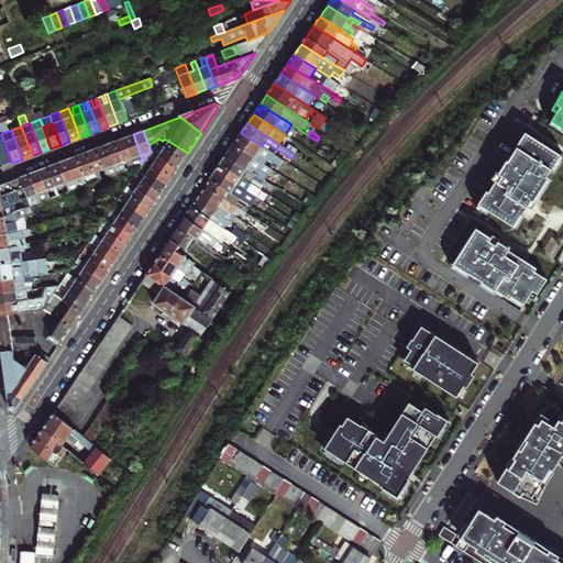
[(238,139),(233,144),(262,163),(265,165),(268,158),(280,167),(284,161),(262,146),(241,133),(238,139)]
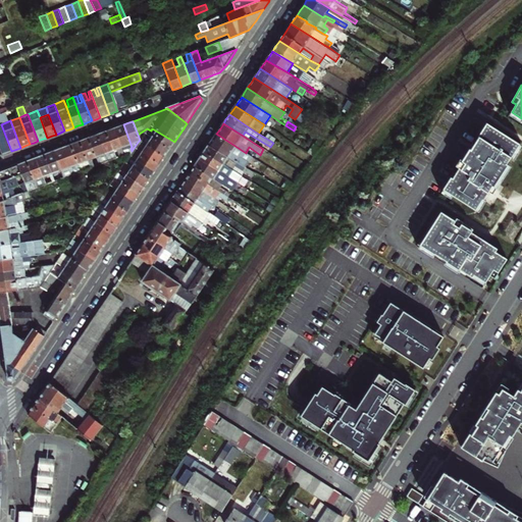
[(521,147),(521,145),(487,123),(463,161),(461,160),(457,166),(460,168),(454,178),(452,177),(441,193),(452,199),(453,196),(479,212),(486,202),(484,201),(489,193),(493,196),(499,187),(501,184),(498,183),(502,175),(505,177),(511,167),(507,164),(511,159),(514,161),(521,147)]
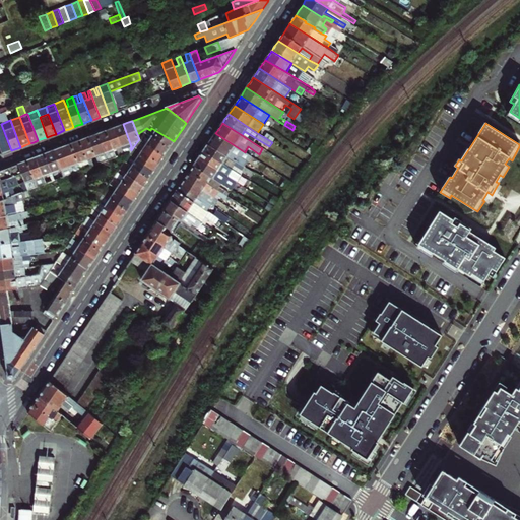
[(0,146),(2,153),(11,150),(1,124),(0,124),(0,146)]
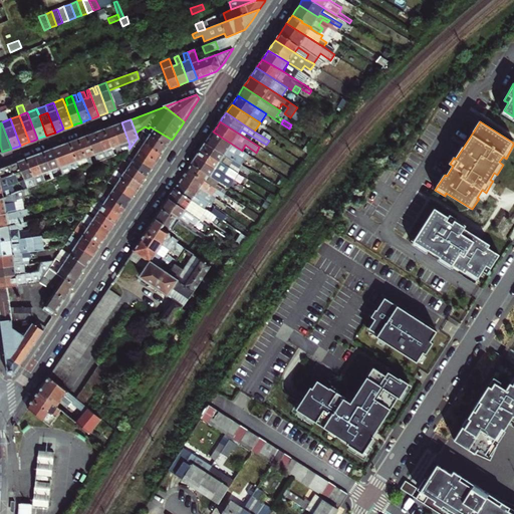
[(116,124),(112,125),(122,153),(129,150),(130,149),(129,146),(130,145),(121,122),(116,124)]
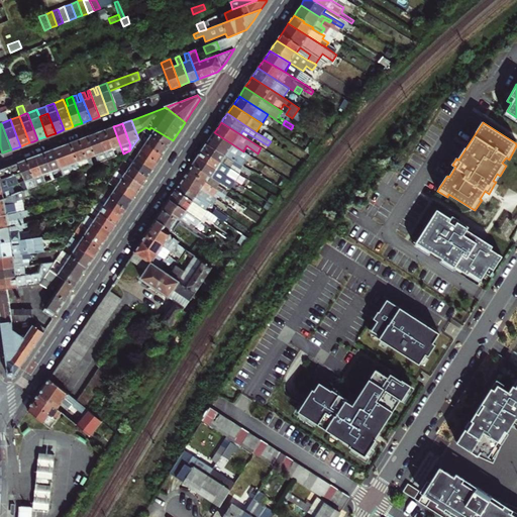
[(123,153),(113,126),(110,128),(105,130),(115,157),(123,153)]
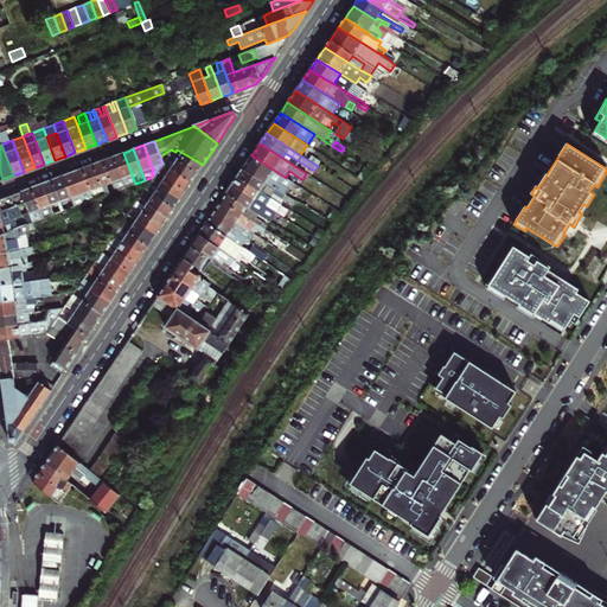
[(199,170),(203,165),(177,149),(176,152),(171,149),(167,155),(196,174),(199,170)]
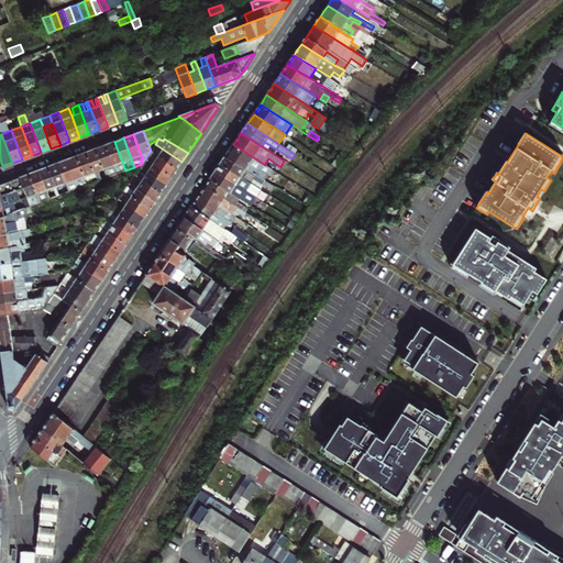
[(116,174),(125,170),(114,142),(109,143),(105,145),(116,174)]
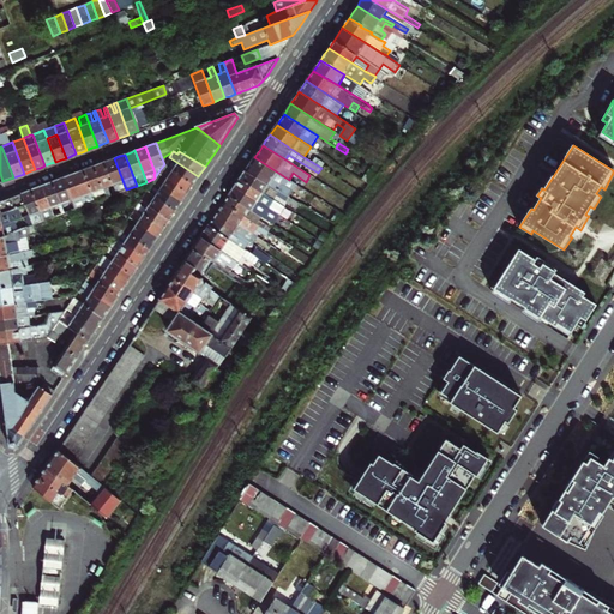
[(163,166),(192,185),(196,181),(198,176),(169,157),(164,164),(163,166)]
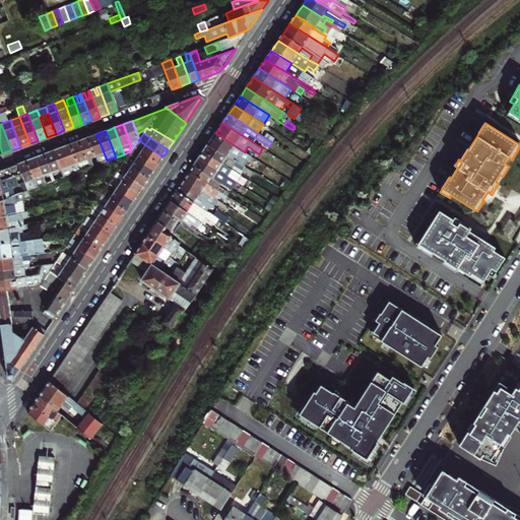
[(208,143),(244,166),(247,161),(239,155),(242,150),(215,133),(212,138),(208,143)]
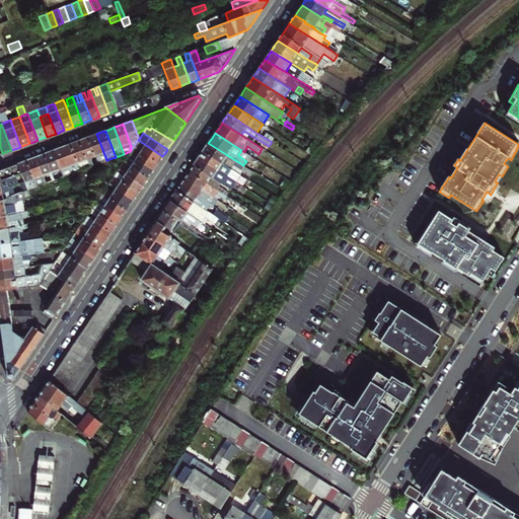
[(106,160),(96,134),(91,136),(87,137),(97,164),(106,160)]
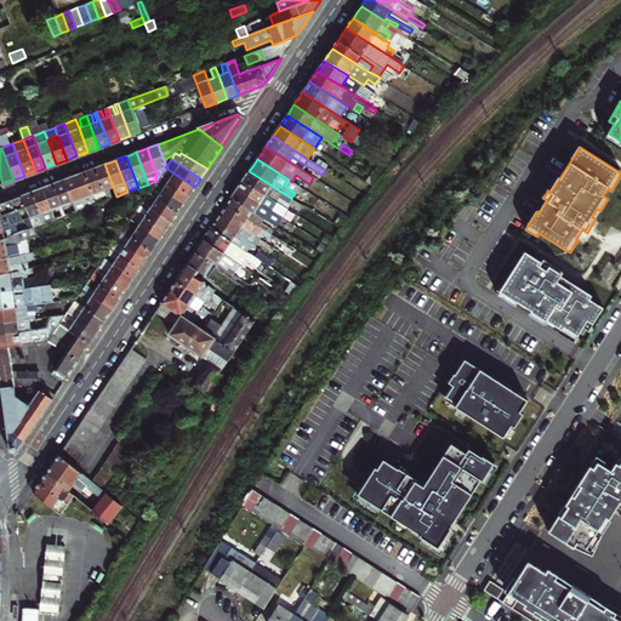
[(107,200),(117,197),(104,164),(100,166),(95,167),(104,193),(107,200)]
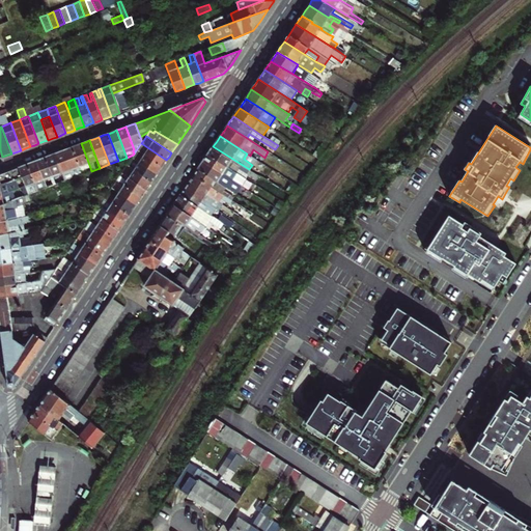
[(89,165),(81,143),(77,145),(72,147),(82,174),(86,173),(83,167),(89,165)]
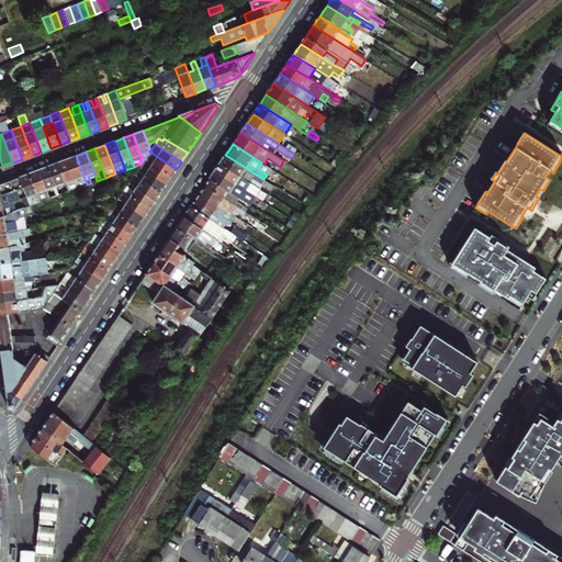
[(149,152),(144,159),(170,178),(173,172),(176,169),(149,152)]
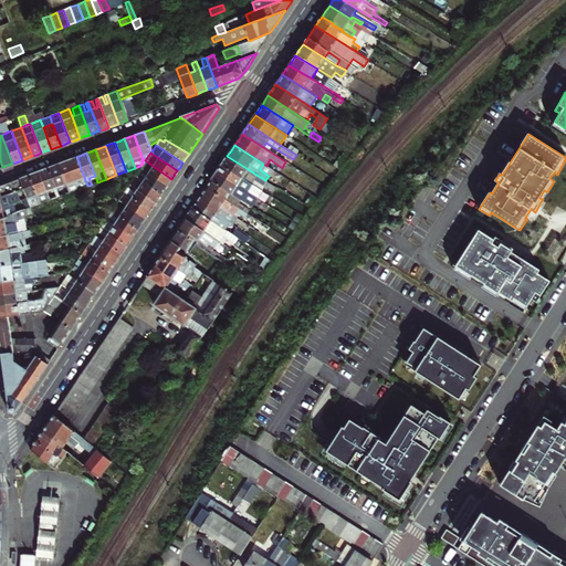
[(275,187),(265,180),(227,156),(224,160),(221,165),(251,184),(254,178),(263,184),(273,190),(275,187)]
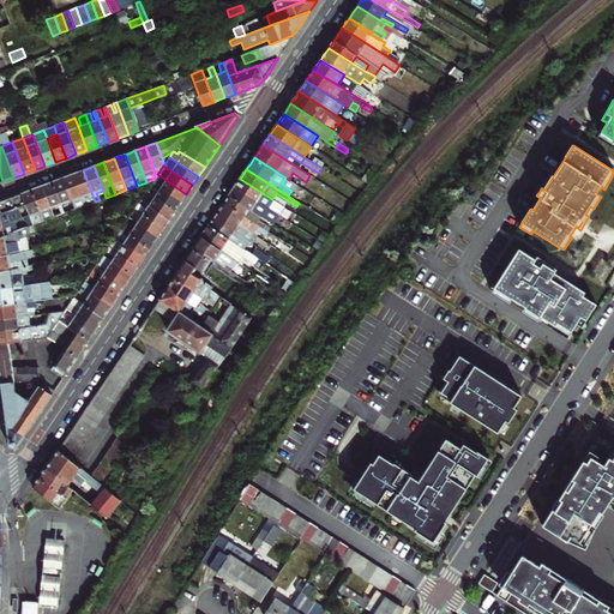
[(78,172),(72,174),(84,205),(88,205),(85,198),(89,196),(91,203),(95,202),(83,170),(78,172)]
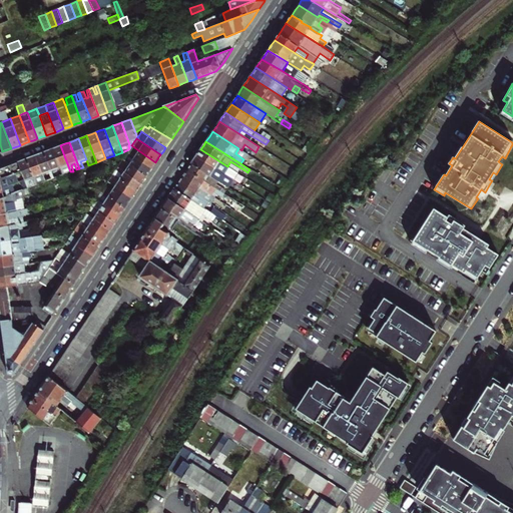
[(70,171),(60,145),(56,147),(52,148),(62,175),(70,171)]
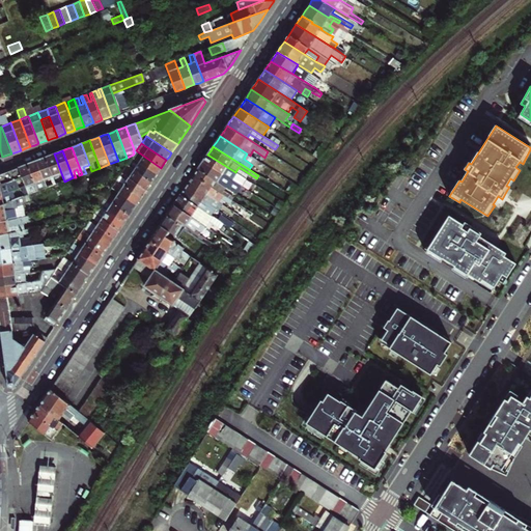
[(131,158),(157,175),(159,171),(161,168),(136,150),(134,154),(133,155),(131,158)]
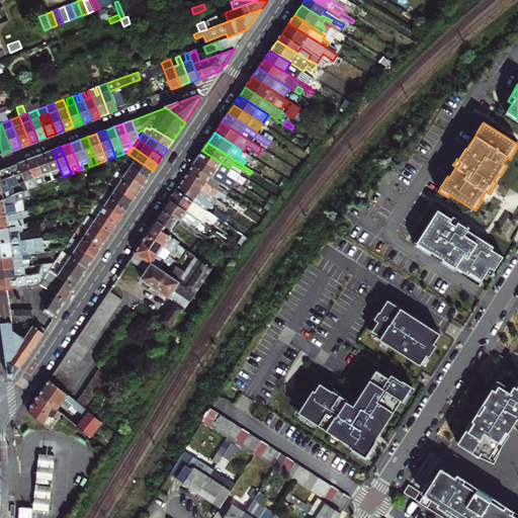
[(48,152),(44,153),(55,180),(63,177),(53,150),(48,152)]
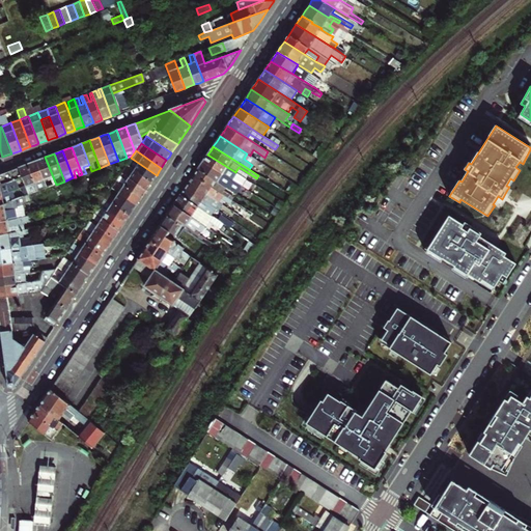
[(250,156),(247,154),(244,159),(252,165),(255,159),(250,156)]
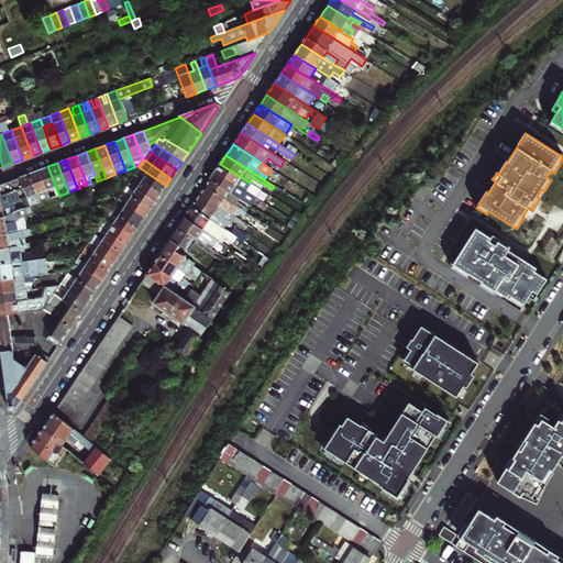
[(250,183),(220,164),(218,168),(216,172),(254,197),(260,189),(250,183)]
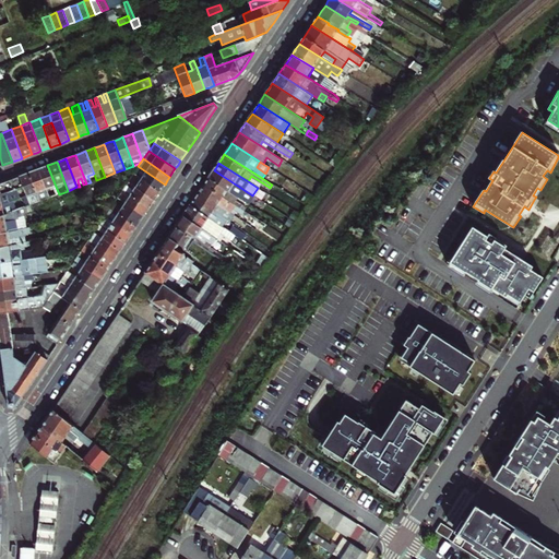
[(37,169),(49,199),(59,194),(47,165),(43,167),(37,169)]
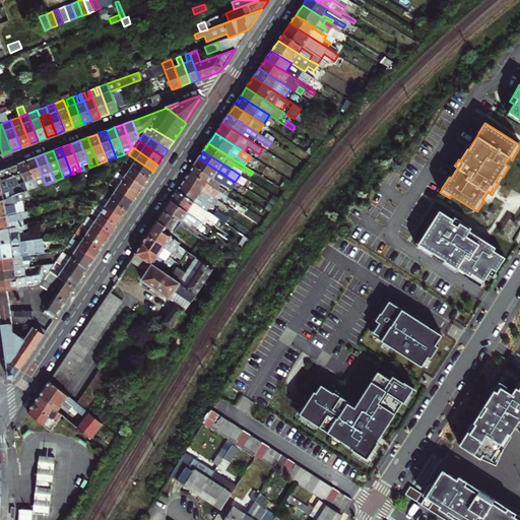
[(123,163),(148,179),(150,176),(153,172),(128,154),(123,163)]
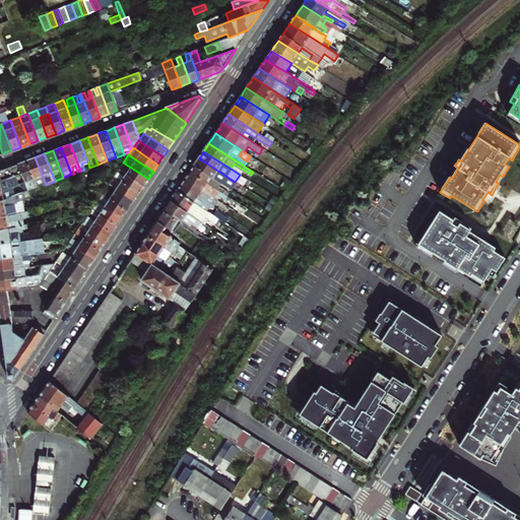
[(30,158),(26,160),(37,189),(46,185),(35,157),(30,158)]
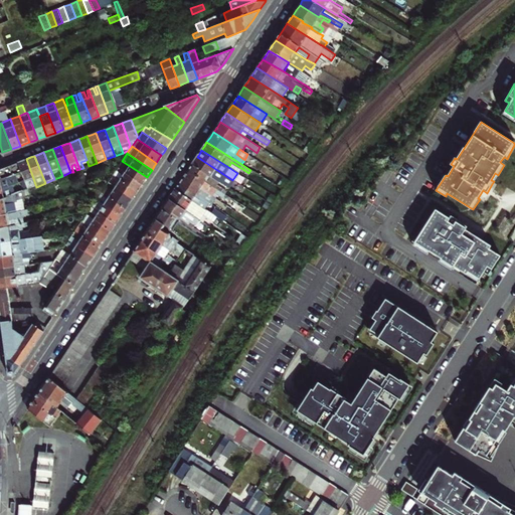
[(192,164),(217,181),(228,187),(232,180),(197,157),(194,161),(192,164)]
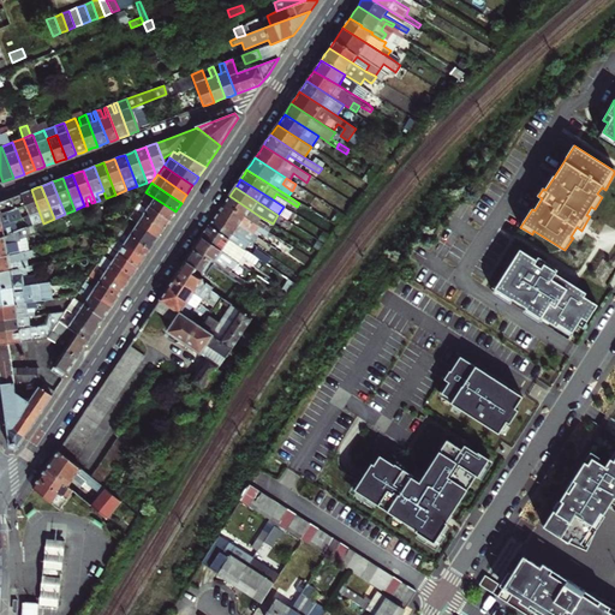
[(43,224),(31,190),(27,191),(21,193),(24,206),(29,218),(33,227),(43,224)]
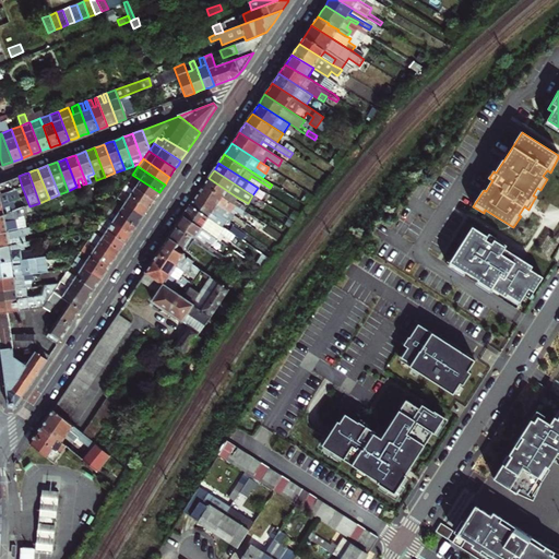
[(127,182),(154,201),(156,197),(159,192),(132,175),(127,182)]
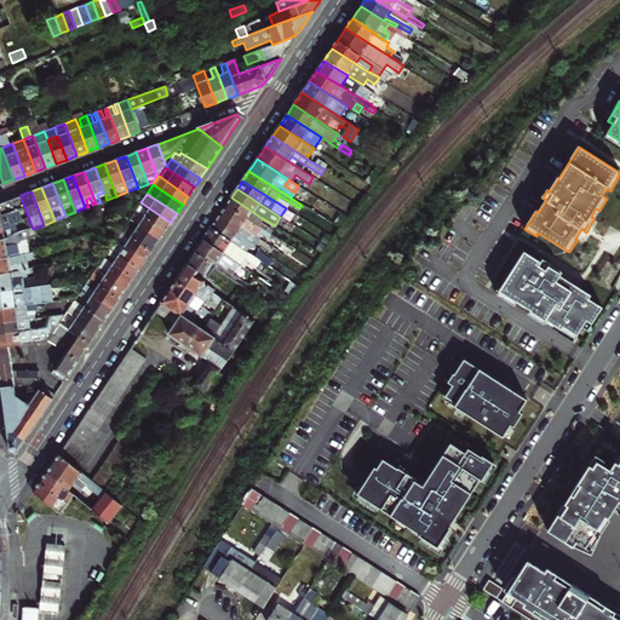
[(0,216),(24,207),(21,195),(0,202),(0,216)]
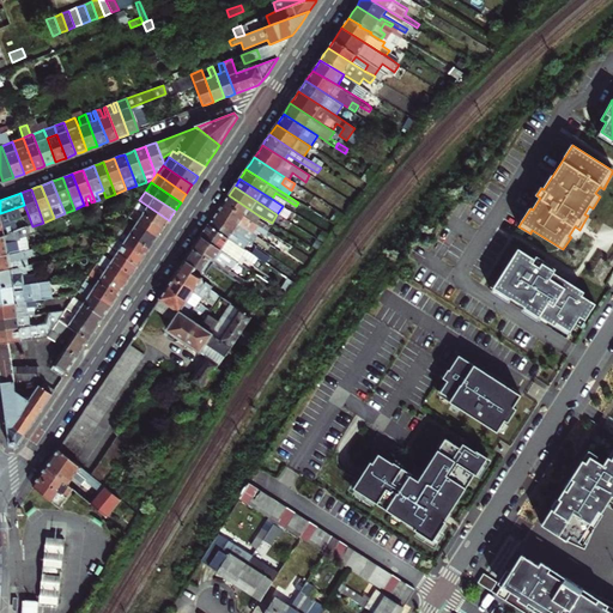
[(243,214),(255,222),(259,216),(229,195),(225,200),(223,204),(242,217),(243,214)]
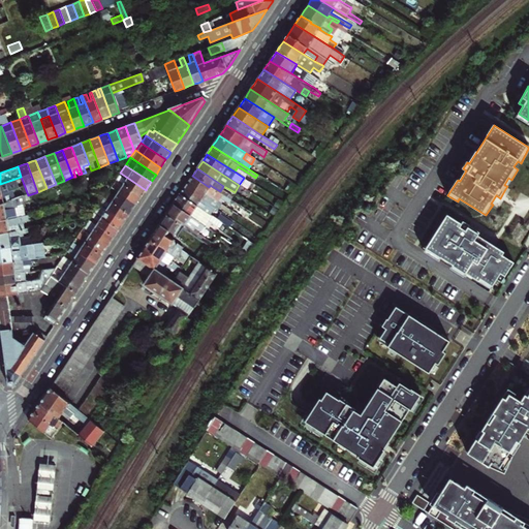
[(124,186),(141,197),(144,193),(146,190),(120,173),(115,180),(119,183),(124,186)]
